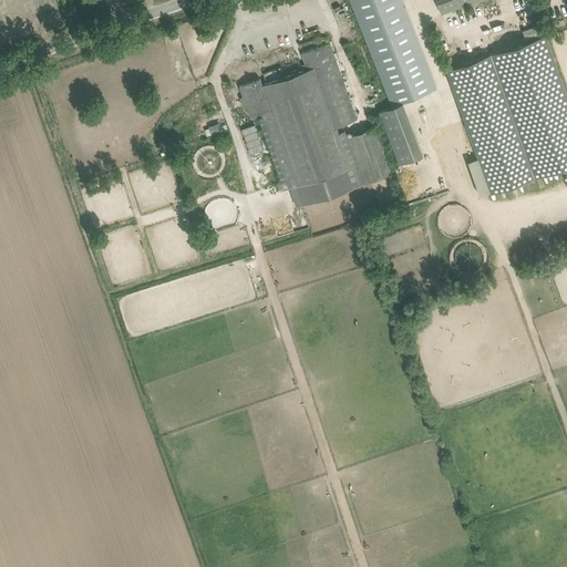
[(399,164),(423,154),(402,102),(436,89),(400,0),(349,0),(392,105),(378,112),(399,164)]
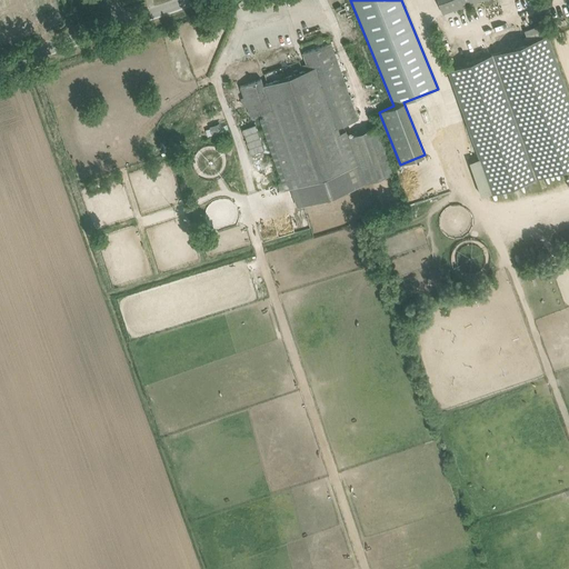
[(437,0),(442,13),(480,0),(482,0),(485,6),(496,2),(495,0),(437,0)]
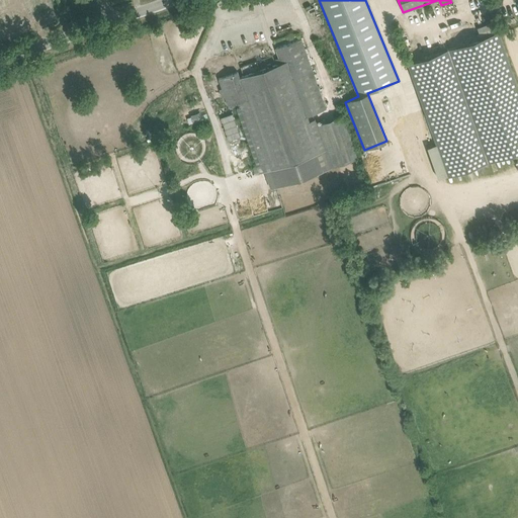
[(456,47),(408,64),(436,145),(447,175),(517,150),(517,87),(499,31),(495,22),(478,28),(479,32),(475,33),(477,39),(456,47)]
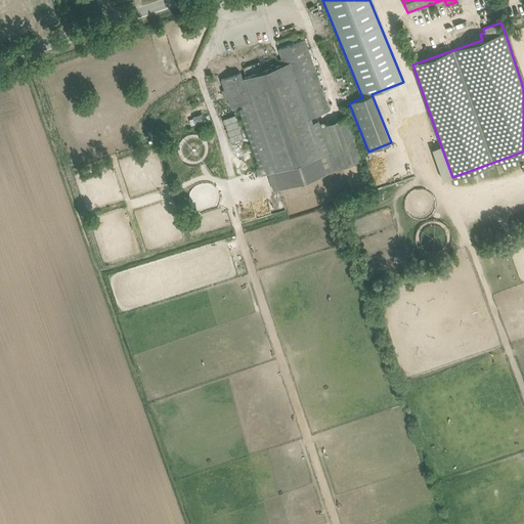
[(329,111),(307,49),(304,40),(279,48),(285,63),(279,64),(275,55),(243,67),(247,77),(243,78),(241,73),(221,80),(224,89),(221,90),(224,98),(227,97),(231,106),(241,103),(243,108),(239,110),(260,168),(255,170),(258,177),(268,173),(274,190),(361,161),(346,118),(320,126),(318,121),(312,123),(310,117),(329,111)]
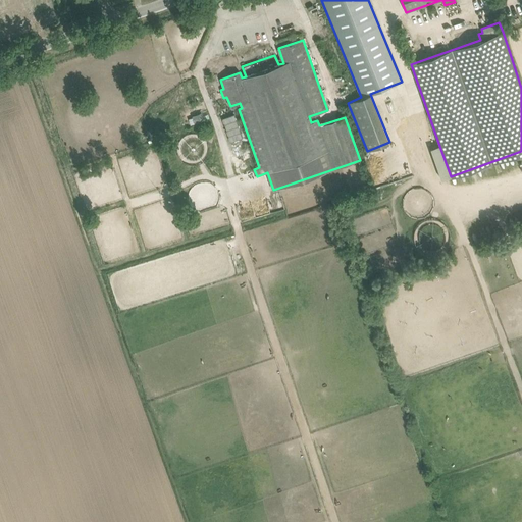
[(201,113),(192,116),(194,123),(203,120),(201,113)]
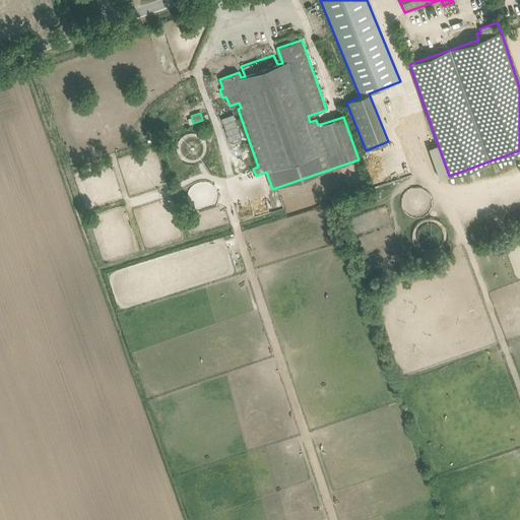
[(221,118),(230,141),(242,137),(234,114),(221,118)]
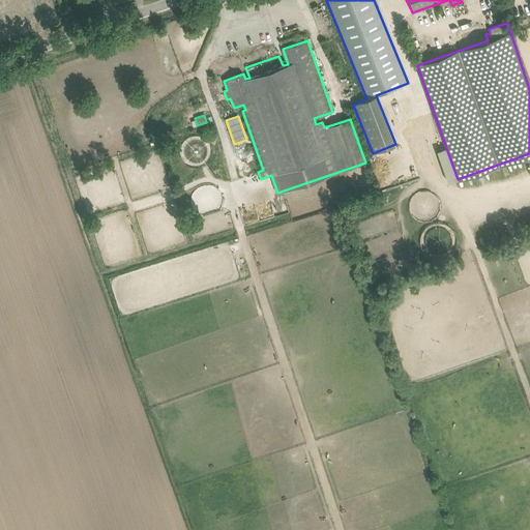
All buildings are outlined.
